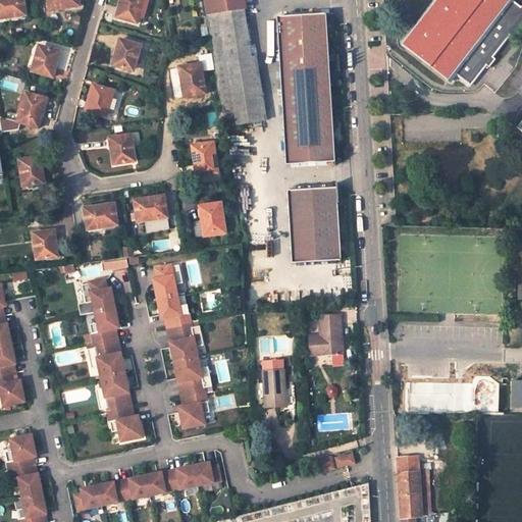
[(0,0),(0,18),(27,14),(23,0),(0,0)]
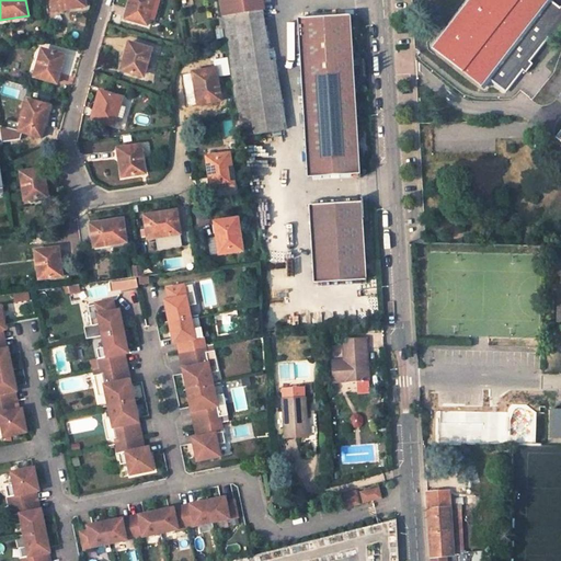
[(86,7),(84,0),(52,0),(54,12),(86,7)]
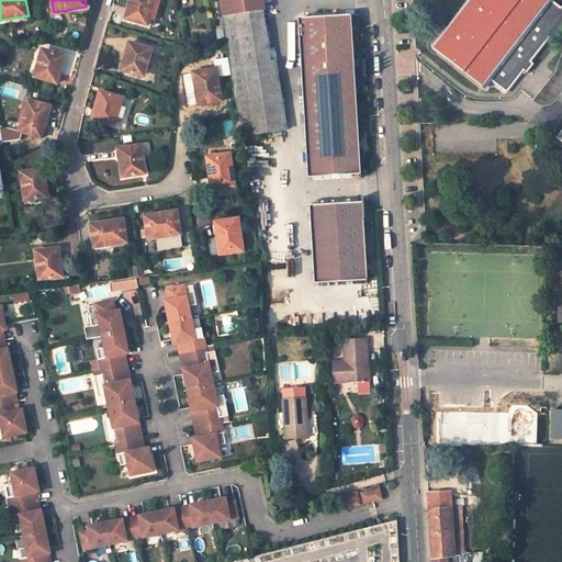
[(156,0),(132,0),(127,19),(149,25),(156,0)]
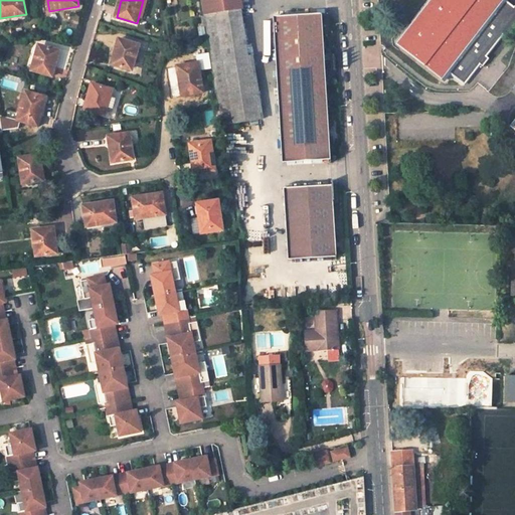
[(241,9),(239,0),(201,0),(203,15),(241,9)]
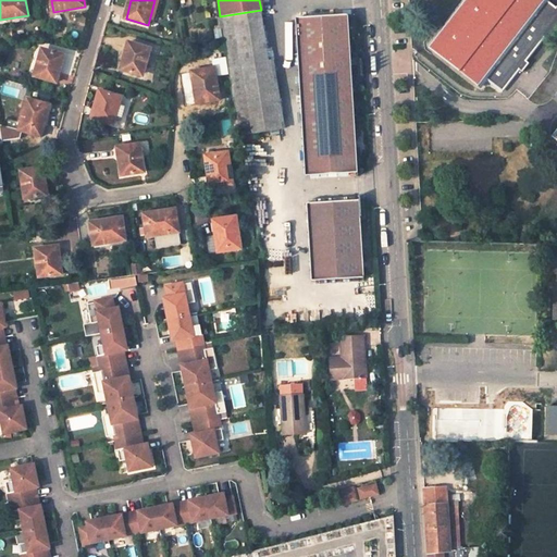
[(556,8),(547,0),(465,0),(430,47),(481,86),(487,78),(504,90),(520,70),(524,73),(530,64),(527,61),(545,37),(549,41),(556,32),(556,8)]
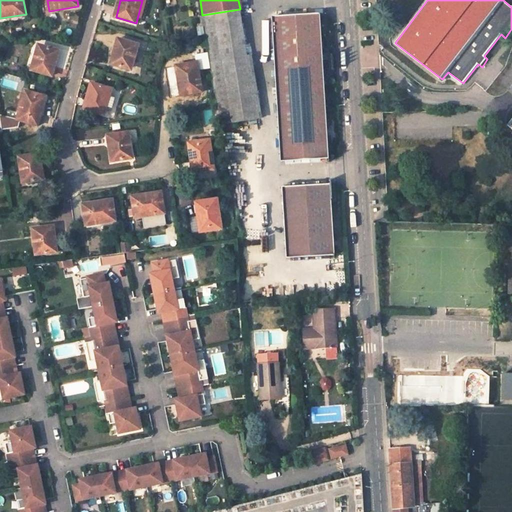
[(244,58),(237,11),(205,15),(205,16),(212,63),(244,58)]
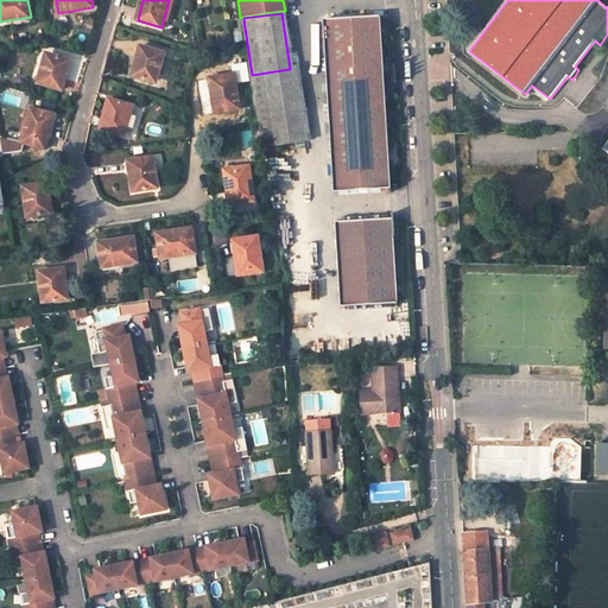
[(144,45),(135,75),(159,81),(168,51),(144,45)]
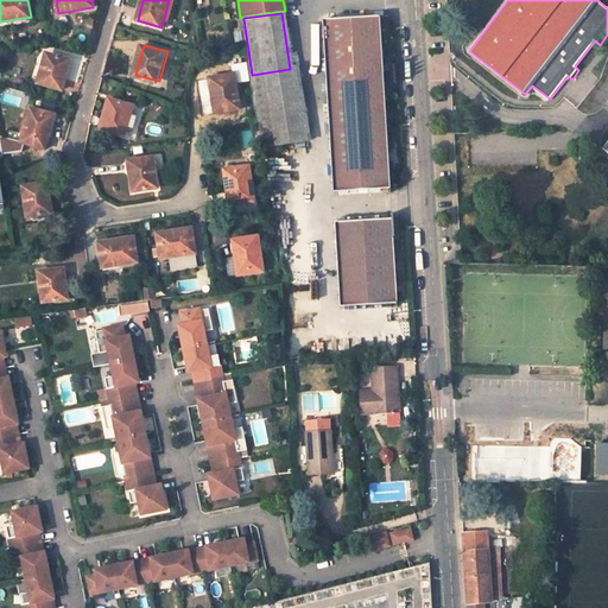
[(70,58),(46,52),(38,81),(62,88),(70,58)]
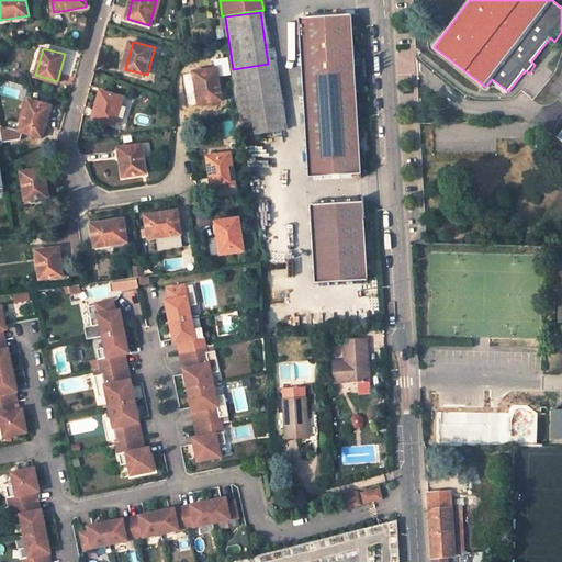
[(360,173),(353,58),(302,62),(308,177),(360,173)]
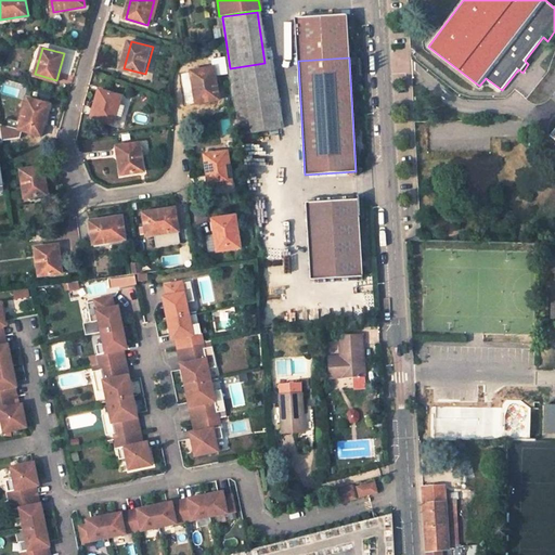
[(281,128),(270,62),(265,63),(230,68),(241,134),(281,128)]
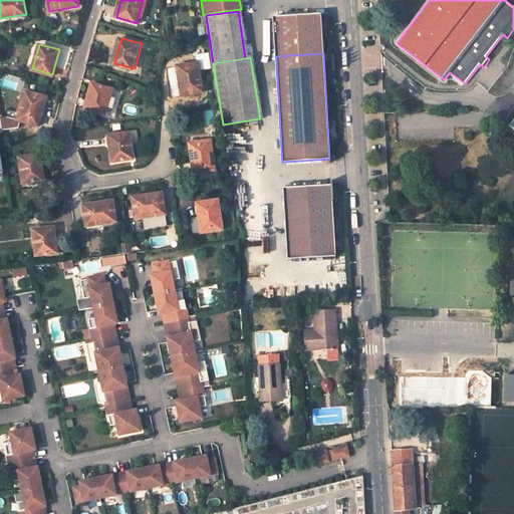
[(203,90),(199,62),(178,65),(183,94),(203,90)]
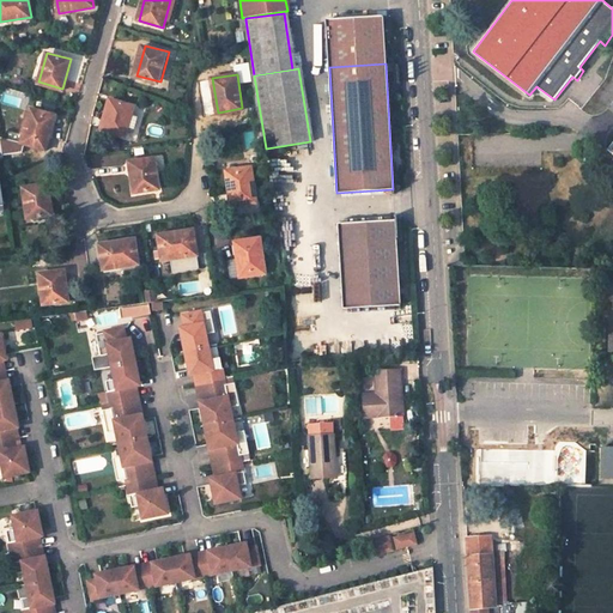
[(134,107),(111,99),(103,129),(127,135),(134,107)]
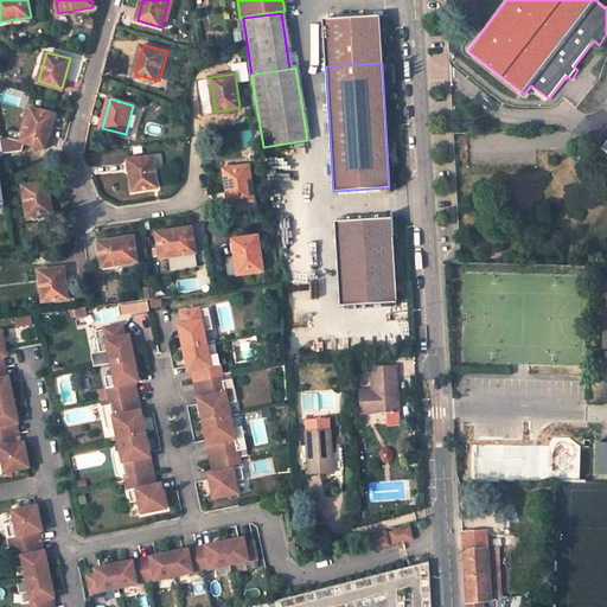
[(55,115),(30,108),(21,141),(45,147),(55,115)]
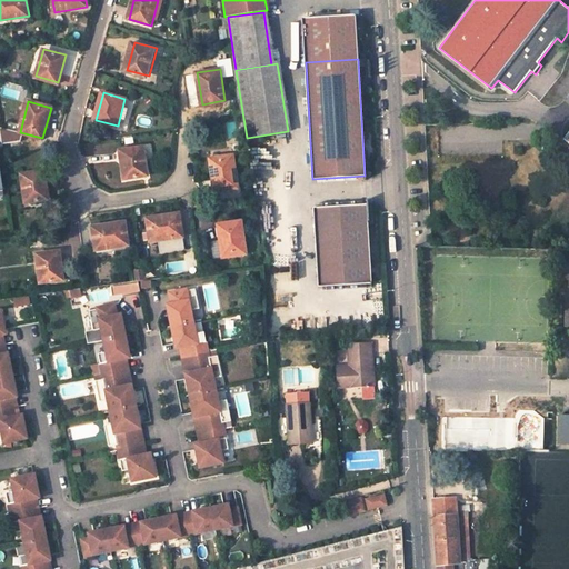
[(149,175),(145,143),(121,147),(126,179),(149,175)]
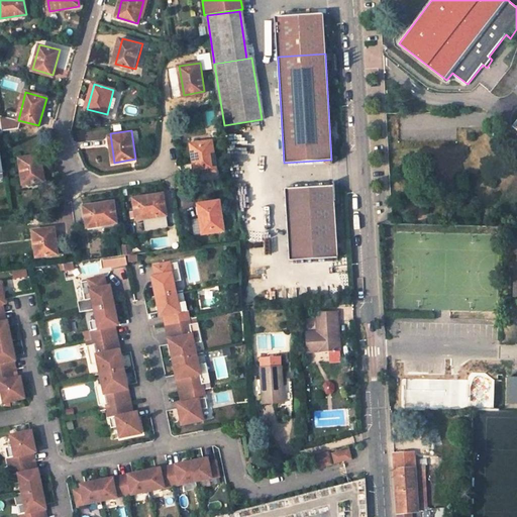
[(217,170),(212,140),(191,143),(196,173),(217,170)]
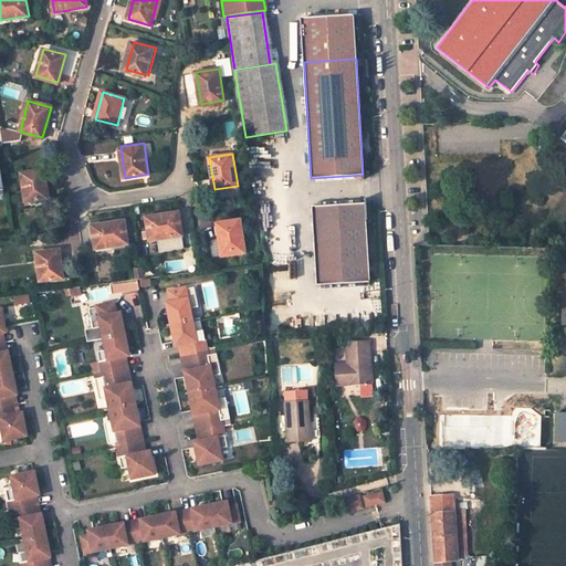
[(49,197),(44,170),(22,173),(25,200),(49,197)]
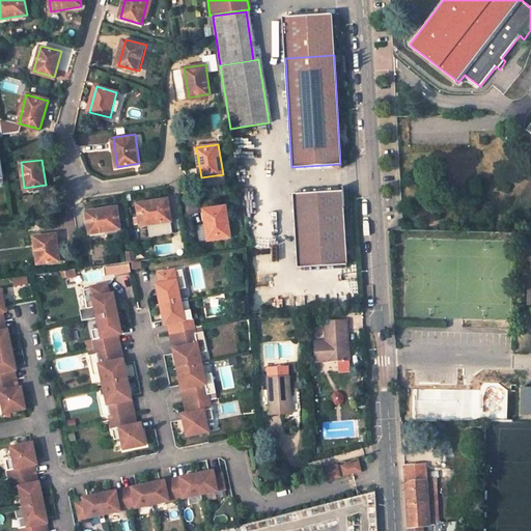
[(294,194),(297,243),(298,267),(346,264),(342,191),(294,194)]
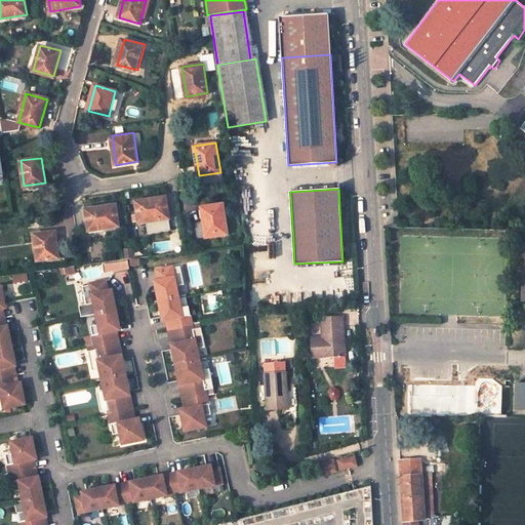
[(169,218),(166,197),(136,201),(139,223),(169,218)]
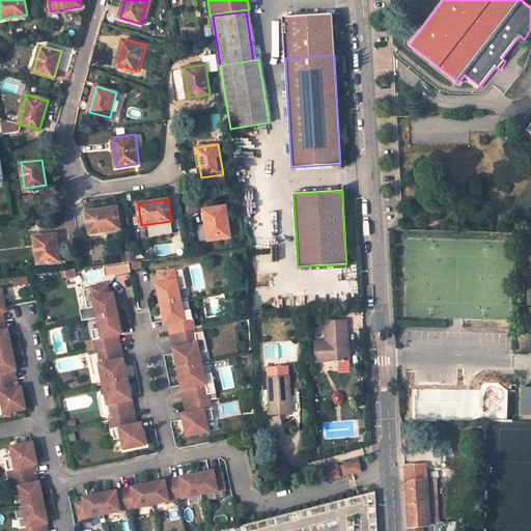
[(120,228),(117,206),(87,211),(90,232),(120,228)]
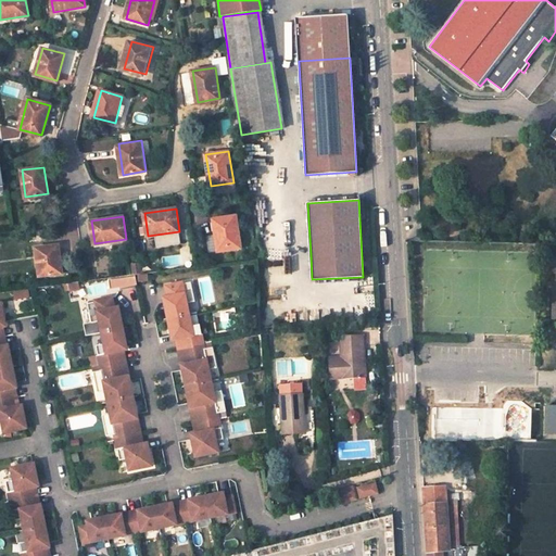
[(241,248),(236,216),(214,219),(218,251),(241,248)]
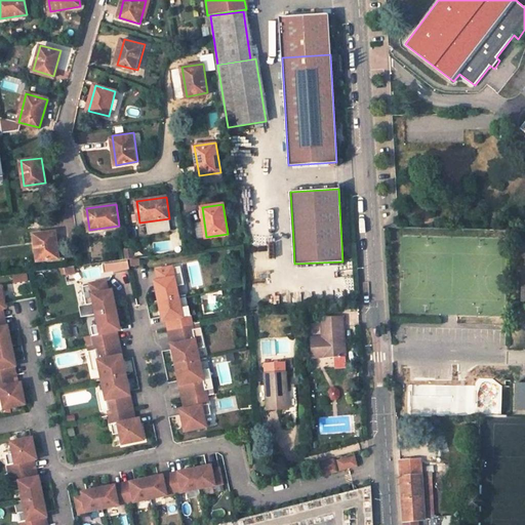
[(59,257),(55,233),(35,235),(39,260),(59,257)]
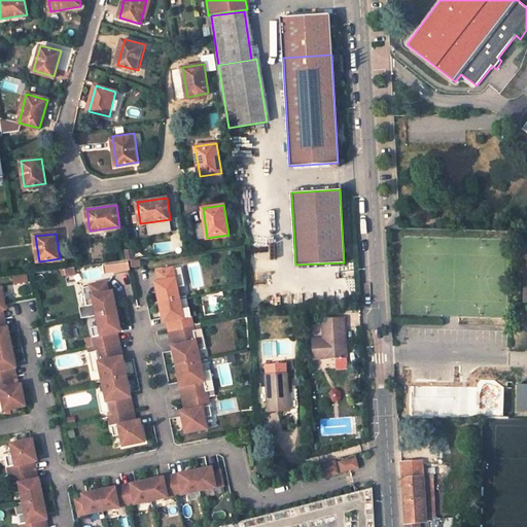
[(173,267),(156,271),(159,281),(155,282),(160,302),(179,297),(177,287),(175,278),(183,276),(181,267),(173,269),(173,267)]
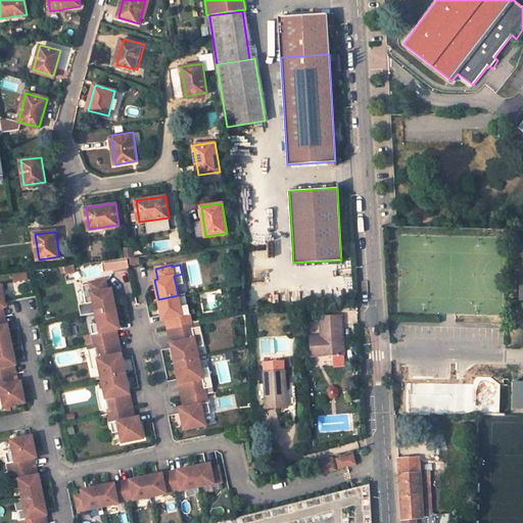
[(182,274),(174,276),(176,285),(184,283),(182,274)]
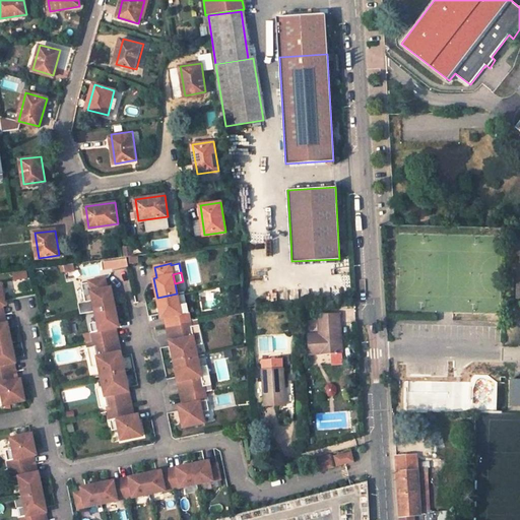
[(107,287),(105,277),(88,281),(88,282),(81,284),(83,294),(90,291),(92,301),(94,311),(115,307),(111,287),(107,287)]
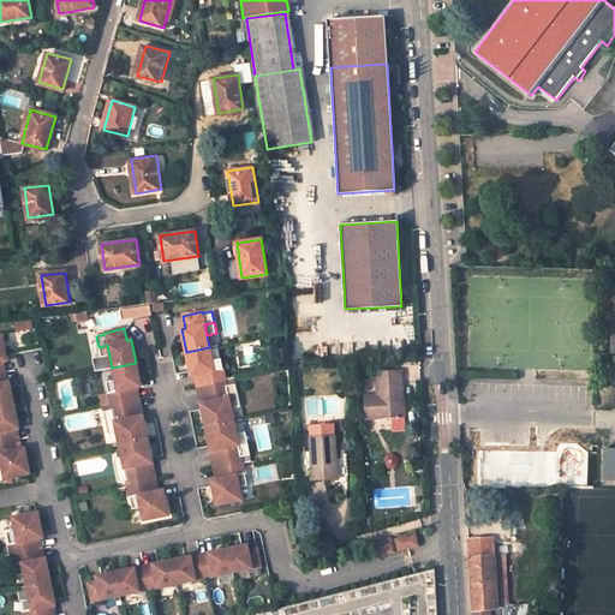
[(107,345),(99,347),(101,358),(109,356),(107,345)]
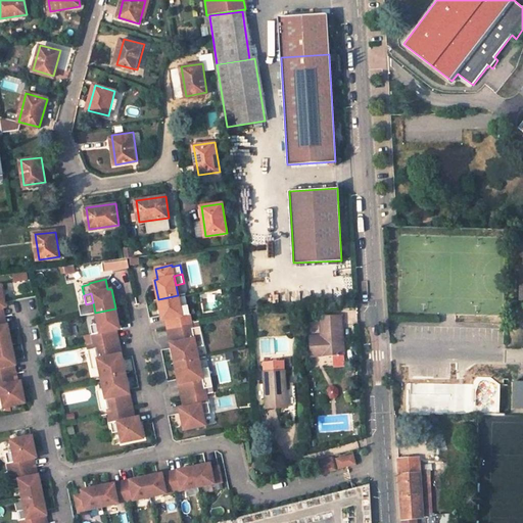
[(178,295),(158,299),(162,320),(165,319),(168,328),(171,327),(191,323),(190,314),(182,316),(181,306),(178,295)]
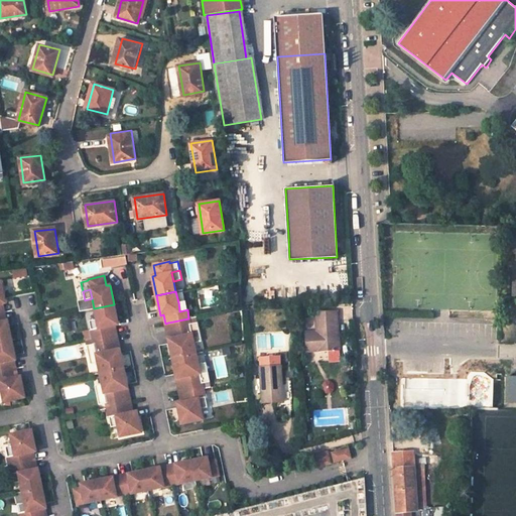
[(185,301),(178,302),(179,311),(187,309),(185,301)]
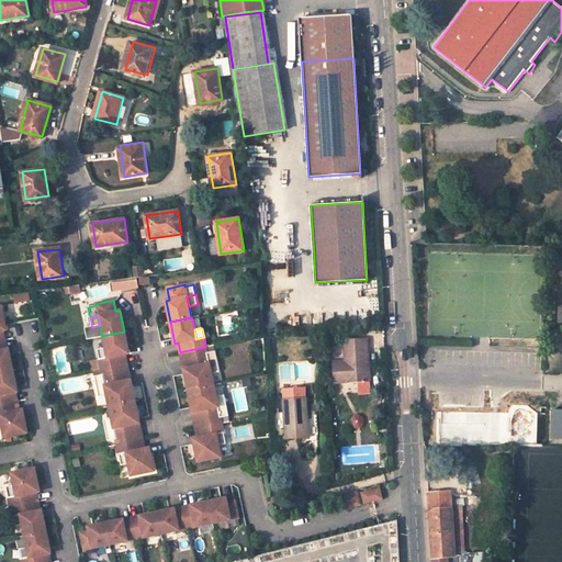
[(124,332),(102,336),(105,348),(107,358),(99,359),(101,369),(123,364),(126,363),(124,353),(128,352),(124,332)]
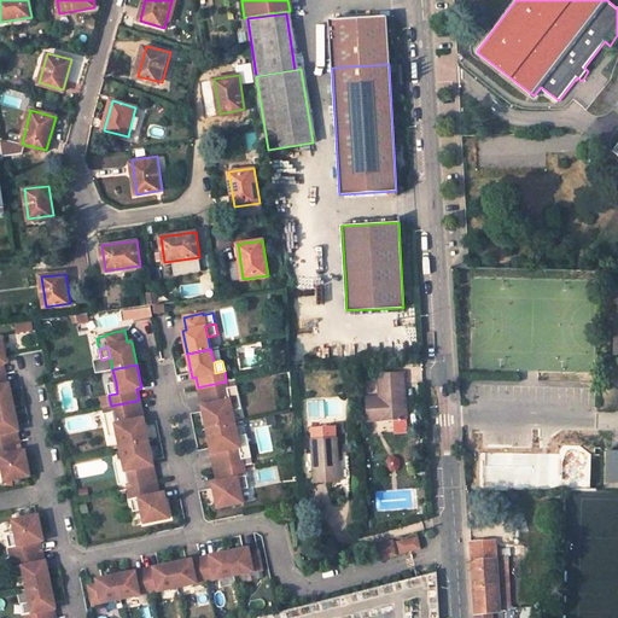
[(406,419),(403,373),(379,373),(379,398),(367,398),(368,420),(382,419),(382,421),(406,419)]
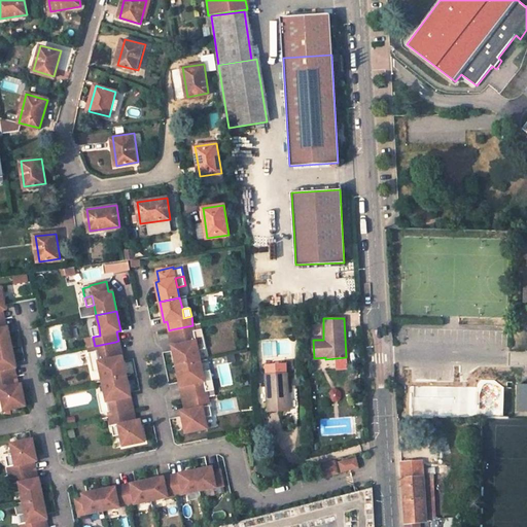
[(2,319),(0,319),(0,349),(11,347),(7,327),(3,327),(2,319)]
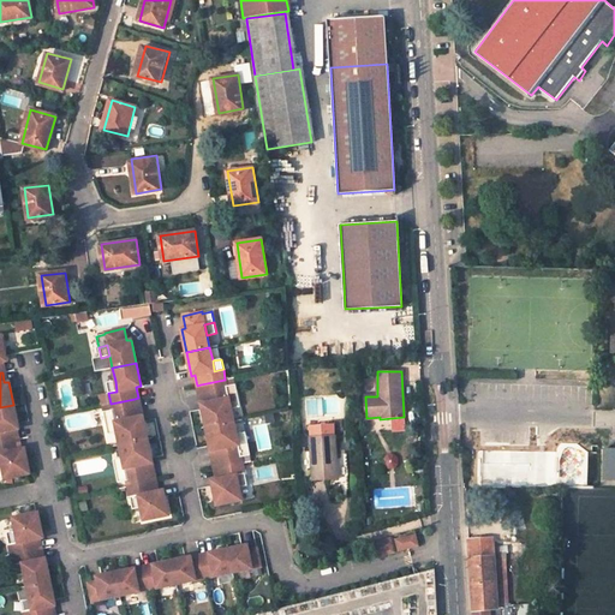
[(225,380),(201,384),(204,404),(201,404),(206,428),(234,422),(231,408),(230,399),(238,396),(236,384),(227,386),(225,380)]
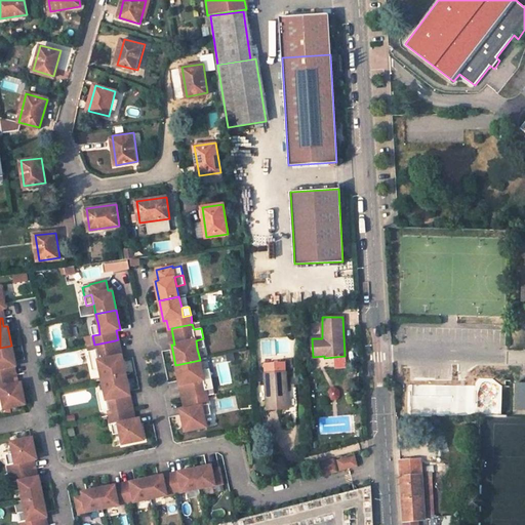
[(98,325),(90,327),(92,335),(99,334),(98,325)]
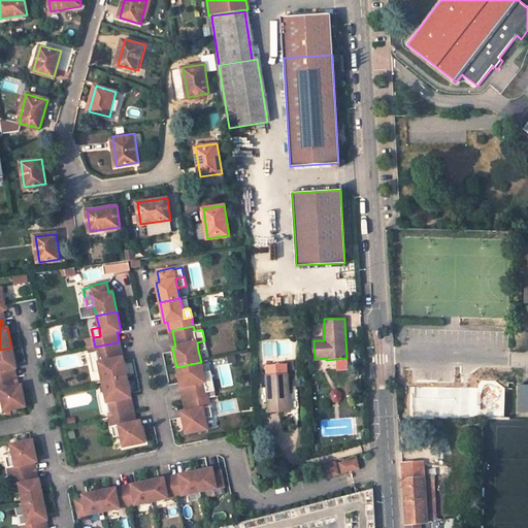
[(204,340),(197,342),(198,351),(206,350),(204,340)]
